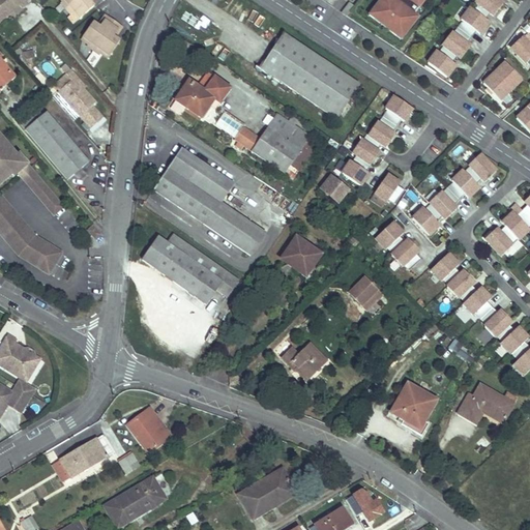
[(22,7),(28,2),(26,0),(0,0),(0,20),(20,4),(22,7)]
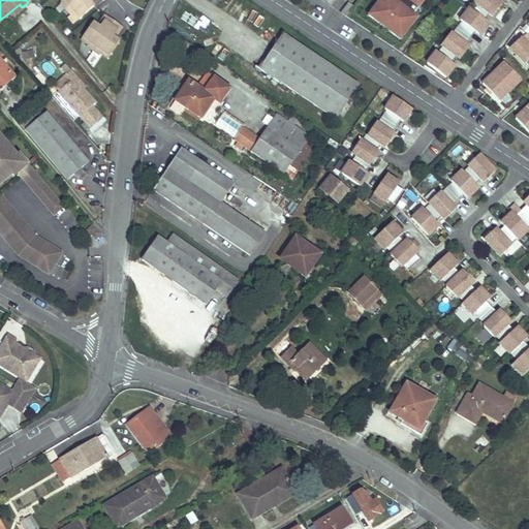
[(75,0),(70,5),(74,10),(72,12),(79,19),(95,5),(91,1),(90,0),(75,0)]
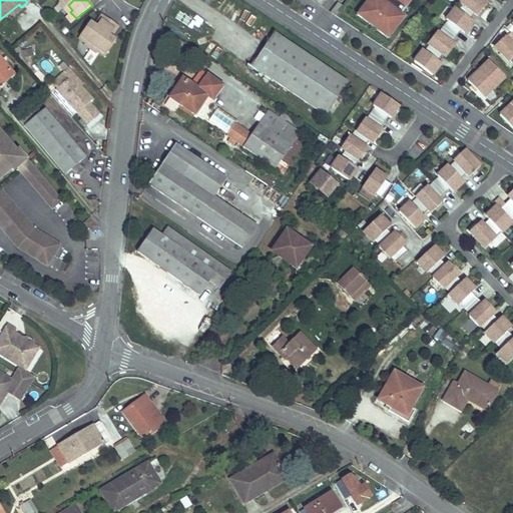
[(367,4),(359,15),(390,39),(398,28),(395,26),(403,15),(402,14),(412,0),(375,0),(370,7),(367,4)]
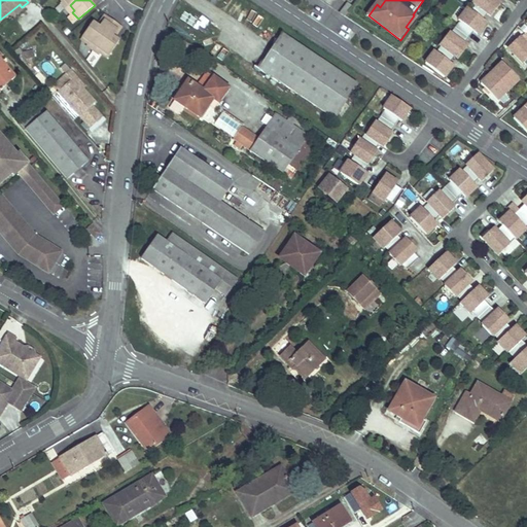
[(473,0),(472,2),(475,3),(469,10),(483,20),(488,13),(491,16),(500,4),(497,1),(494,0),(473,0)]
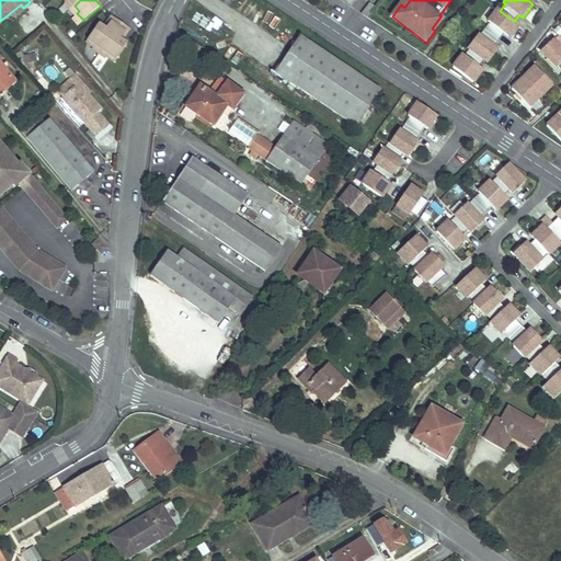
[(369,2),(362,13),(366,15),(374,6),(369,2)]
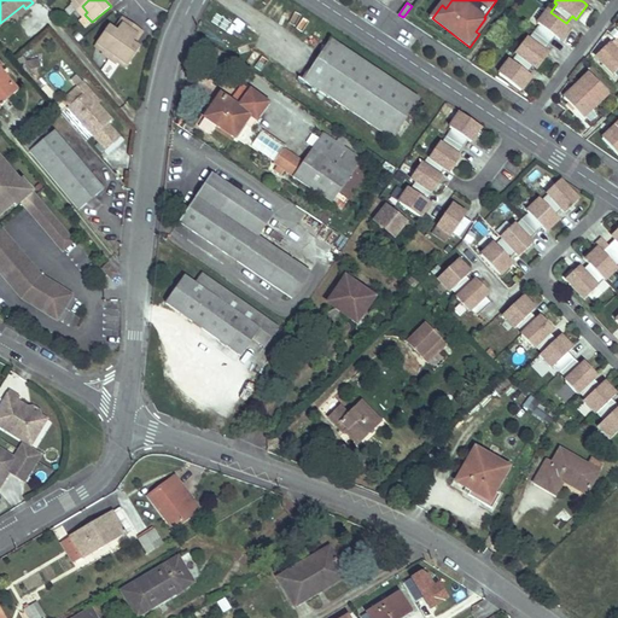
[(87,12),(82,6),(77,9),(83,16),(85,15),(87,12)]
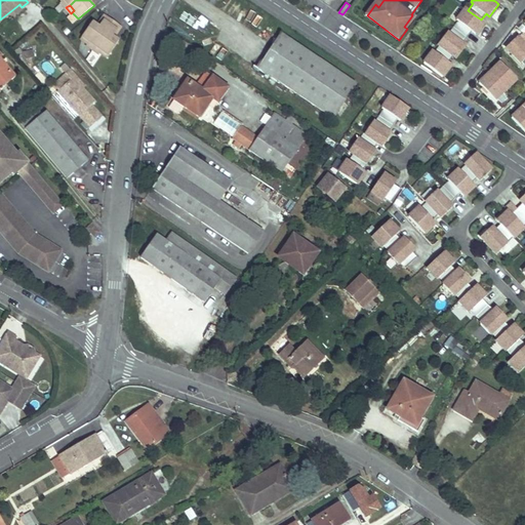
[(456,21),(458,22),(454,29),(467,38),(472,32),(476,35),(485,23),(481,19),(468,10),(466,8),(456,21)]
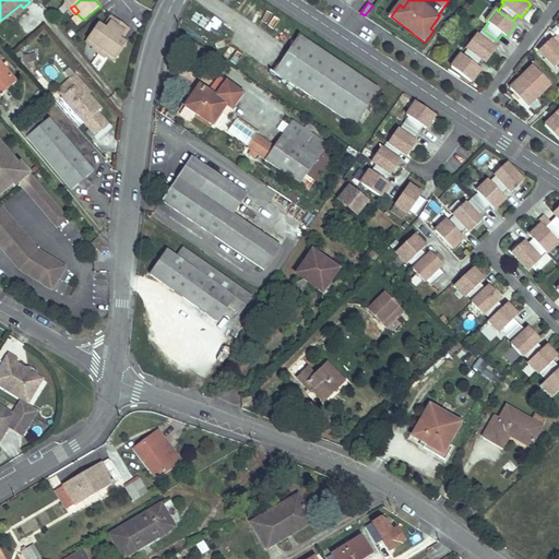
[(104,26),(106,27),(114,16),(111,14),(104,26)]
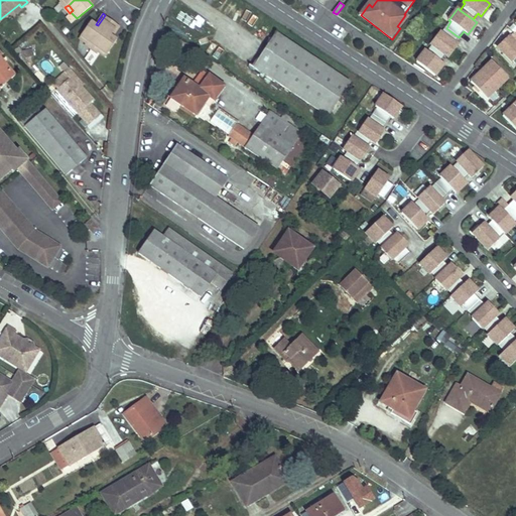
[(112,19),(105,15),(98,25),(96,24),(92,20),(80,37),(86,42),(88,40),(94,44),(112,19)]
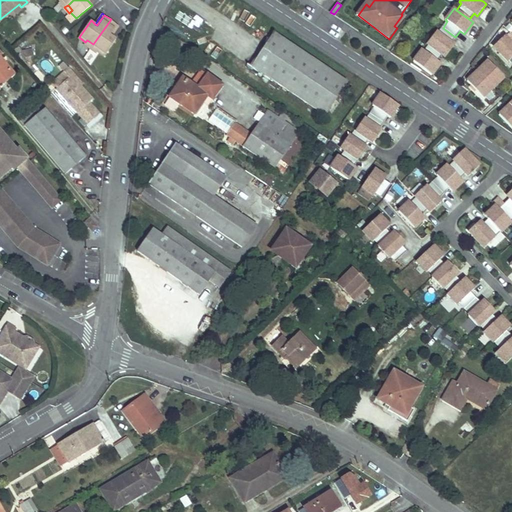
[(394,26),(397,28),(406,17),(402,15),(394,26)]
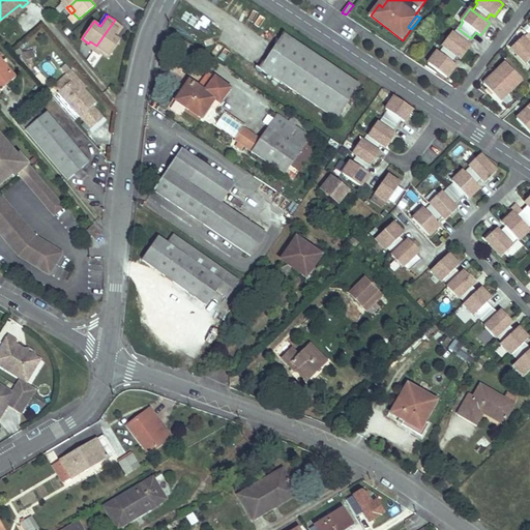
[(116,37),(114,35),(121,25),(115,20),(96,46),(102,51),(101,53),(108,58),(120,40),(116,37)]
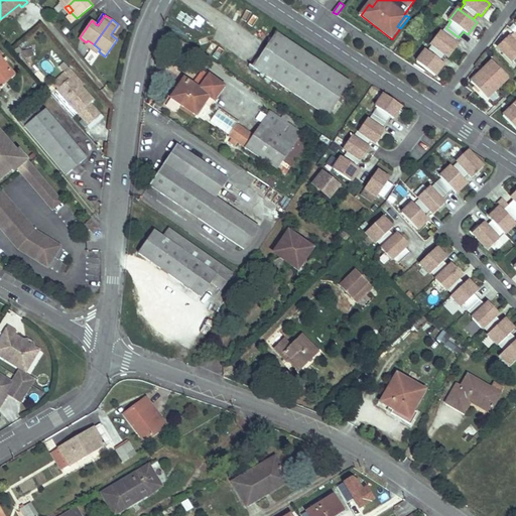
[(118,24),(111,34),(113,36),(120,25),(118,24)]
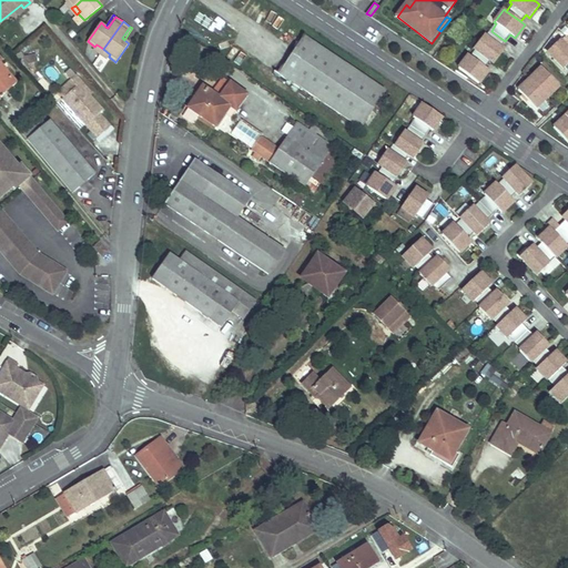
[(486,38),(484,36),(474,49),(476,50),(490,61),(494,64),(504,51),(500,48),(505,41),(492,31),(486,38)]
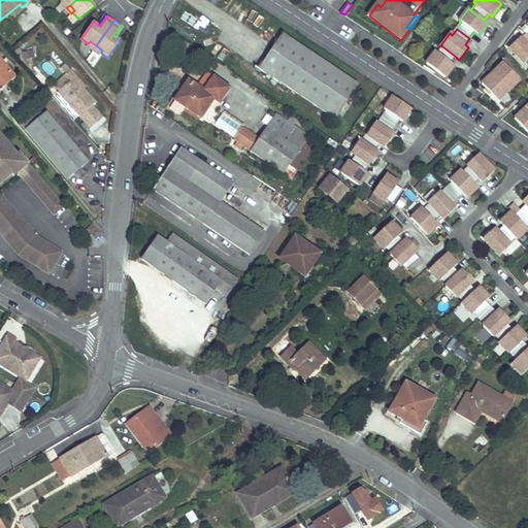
[(359,85),(284,34),(274,48),(270,45),(268,50),(272,52),(261,69),(283,85),(284,84),(336,119),(359,85)]
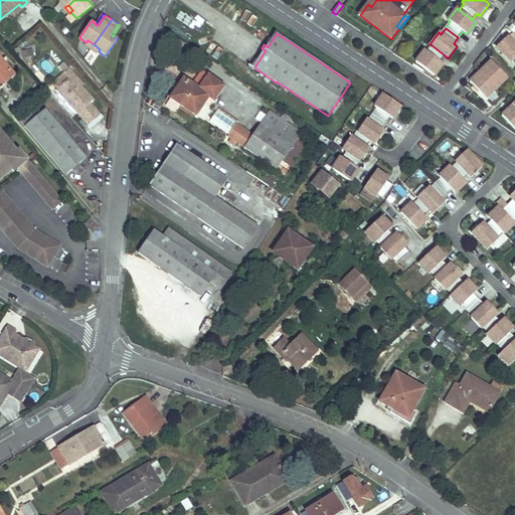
[(514,44),(507,37),(497,47),(512,62),(514,58),(514,44)]
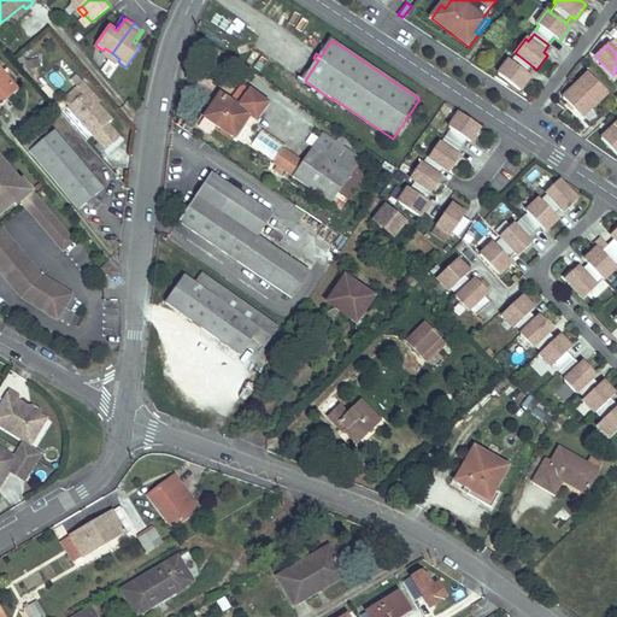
[(109,58),(112,53),(105,48),(103,51),(101,53),(109,58)]
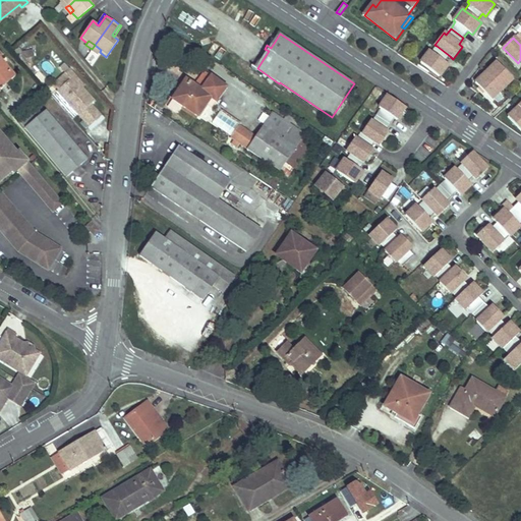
[(431,53),(429,51),(420,63),(439,77),(448,65),(445,62),(450,56),(437,46),(431,53)]
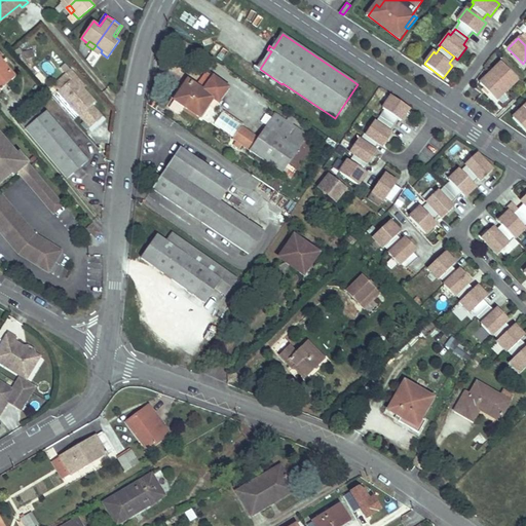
[(0,88),(14,77),(4,64),(2,66),(0,62),(0,88)]
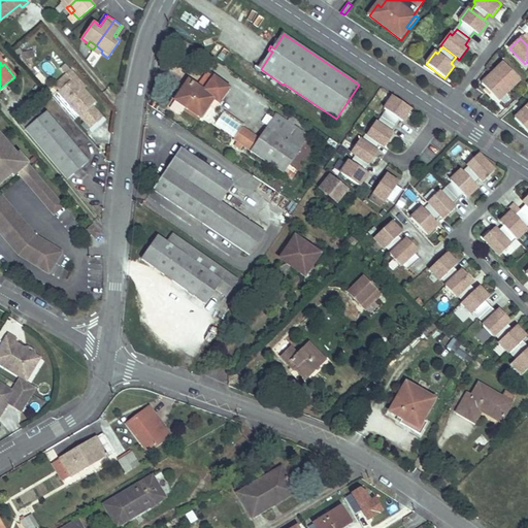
[(504,64),(493,74),(509,91),(520,80),(504,64)]
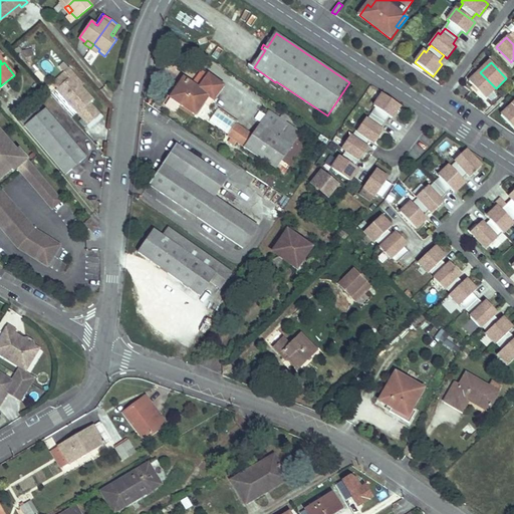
[(70,79),(57,90),(88,126),(100,115),(90,103),(93,100),(81,87),(73,77),(74,75),(69,69),(64,73),(70,79)]
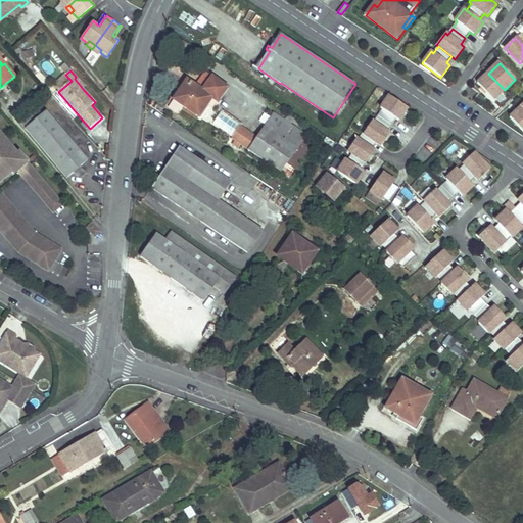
[(202,91),(212,77),(206,73),(196,87),(202,91)]
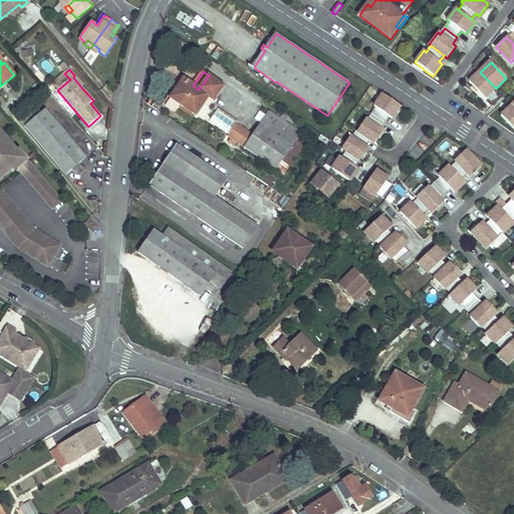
[(480,72),(470,82),(485,98),(496,88),(480,72)]
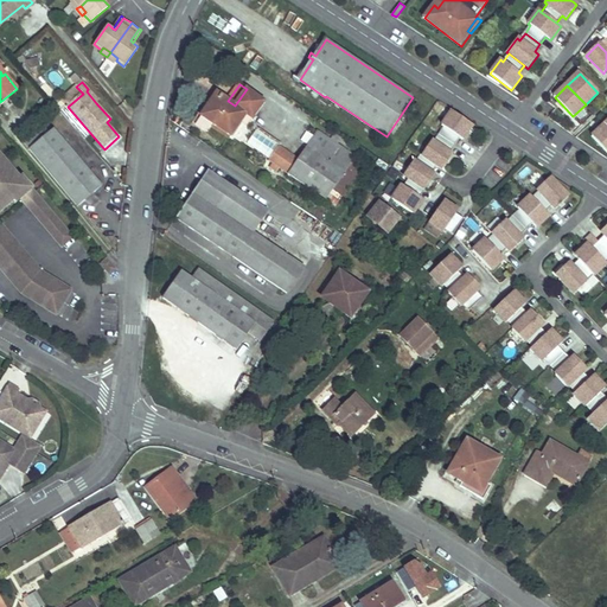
[(83,94),(76,87),(61,100),(68,107),(83,94)]
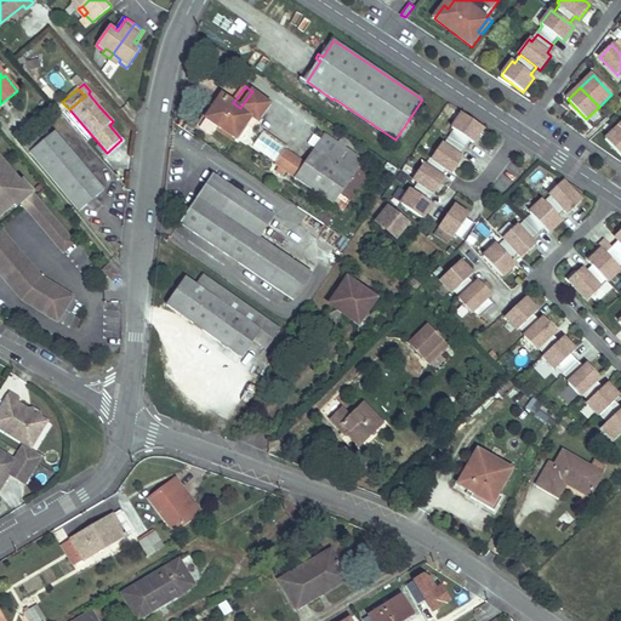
[(101,103),(90,91),(89,93),(98,106),(101,103)]
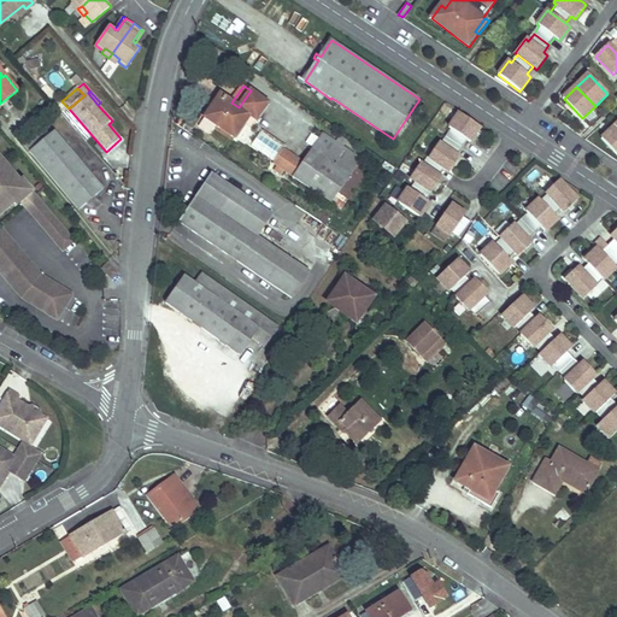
[(231,103),(224,97),(216,109),(212,107),(212,106),(204,118),(205,118),(200,127),(212,135),(216,130),(218,127),(236,139),(245,124),(251,116),(257,121),(269,103),(251,90),(239,107),(231,103)]
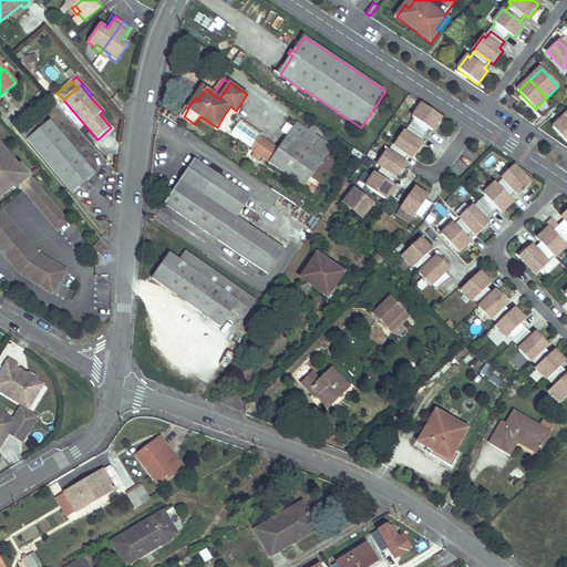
[(206,89),(202,86),(195,98),(195,99),(198,100),(206,89)]
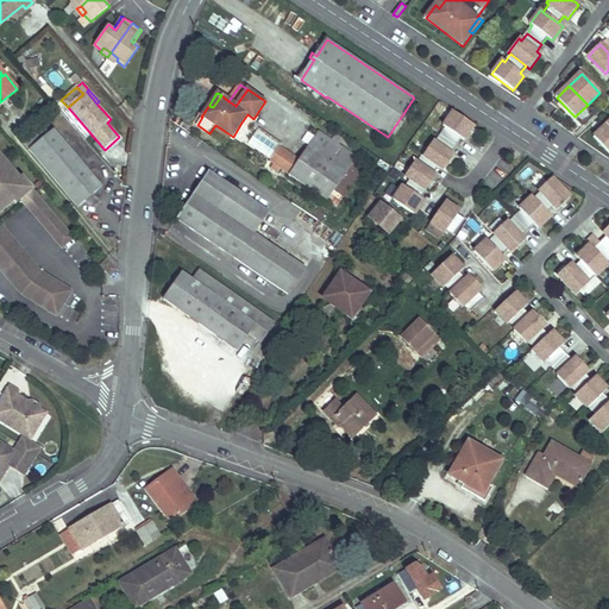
[(394,140),(420,101),(414,98),(388,137),(394,140)]
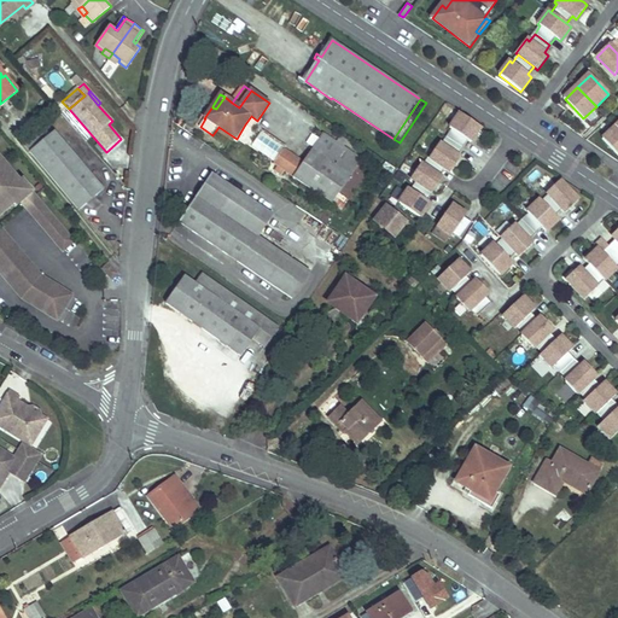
[(449,128),(452,129),(447,138),(462,149),(468,140),(471,143),(481,127),(460,112),(449,128)]
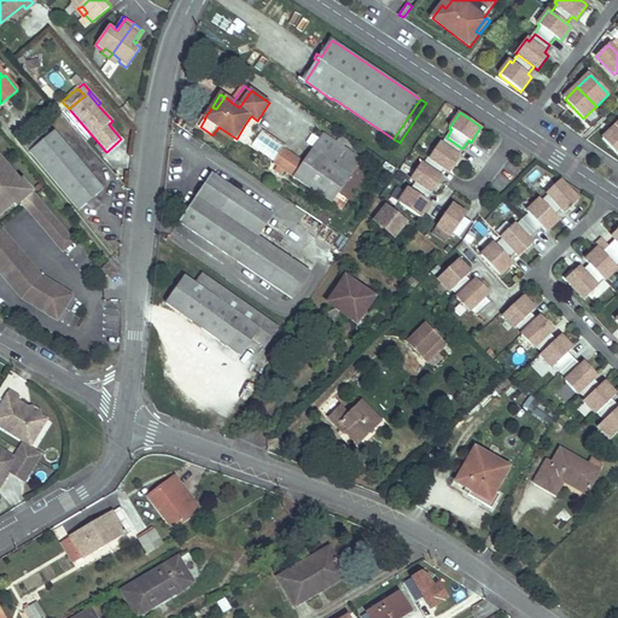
[(257,121),(251,116),(245,124),(252,129),(257,121)]
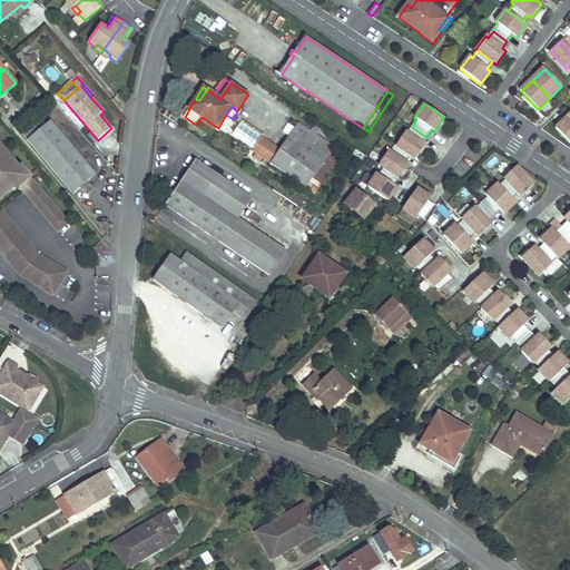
[(95,176),(50,121),(46,125),(38,116),(20,131),(72,194),(95,176)]
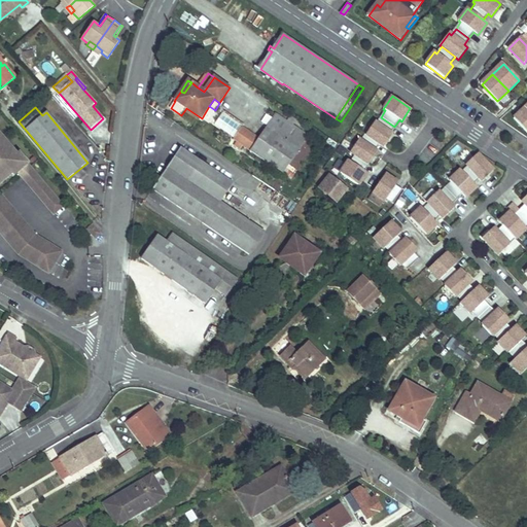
[(200,121),(202,118),(186,108),(184,111),(200,121)]
